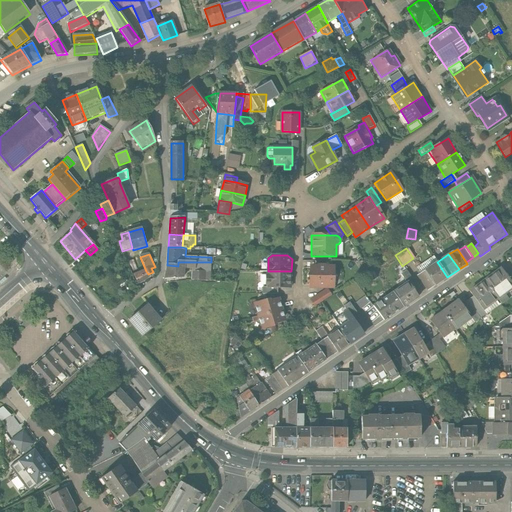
[(137,270),(133,260),(128,262),(132,272),(137,270)]
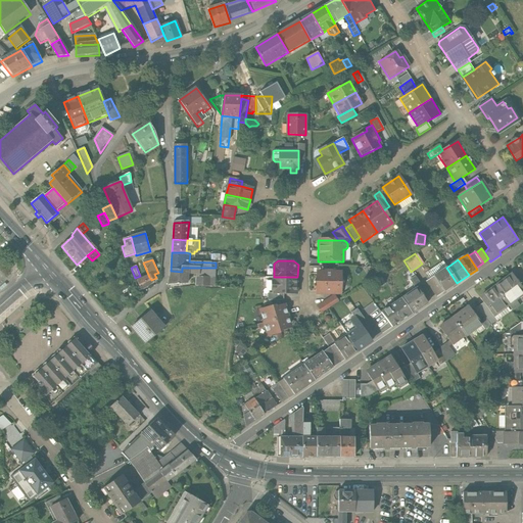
[(188,284),(188,275),(189,268),(182,268),(182,272),(171,271),(169,285),(188,284)]
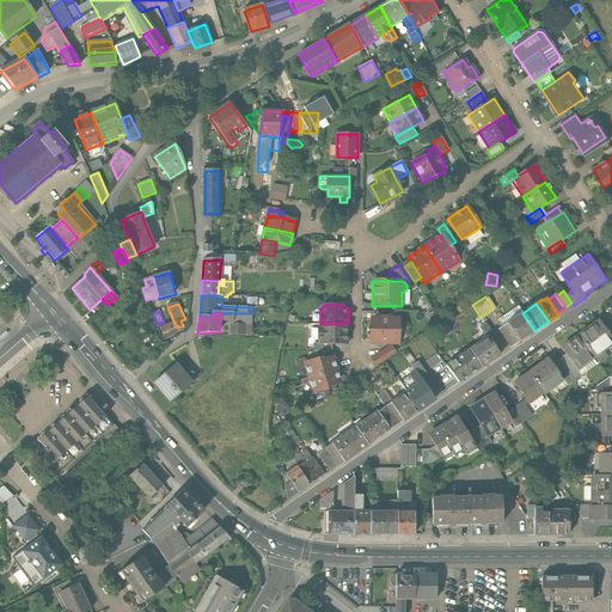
[(251,334),(252,313),(221,313),(220,322),(231,322),(230,334),(251,334)]
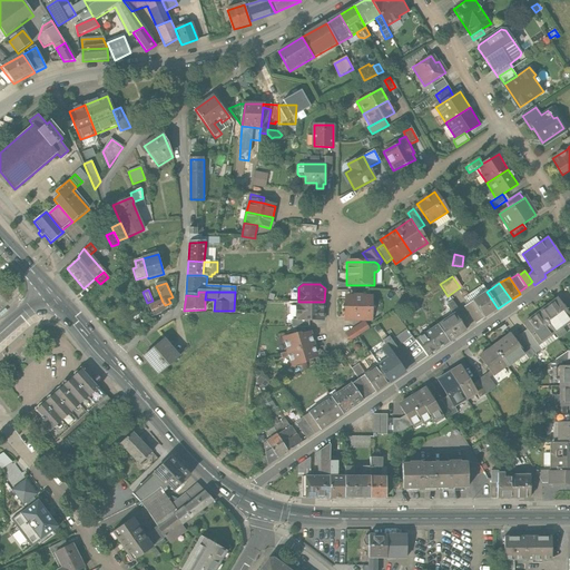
[(487,292),(472,302),(483,317),(498,308),(487,292)]
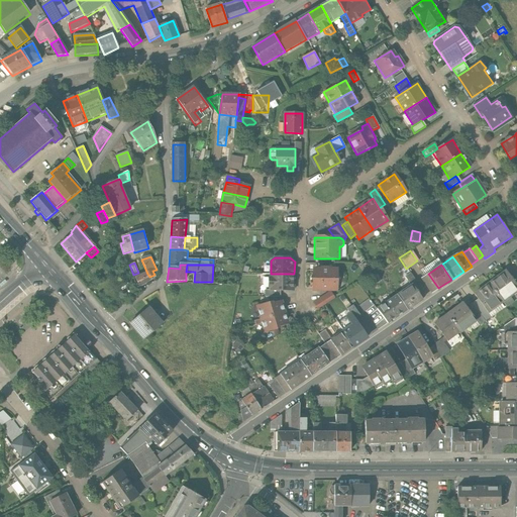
[(312,271),(312,291),(335,292),(335,271),(333,271),(312,271)]
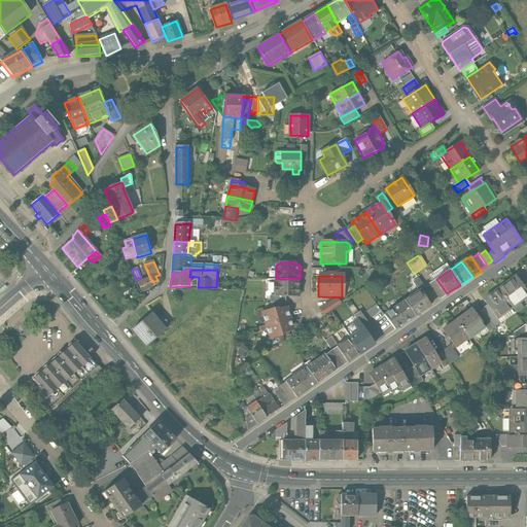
[(523,309),(519,303),(526,296),(526,291),(524,287),(516,277),(498,289),(512,308),(517,314),(523,309)]
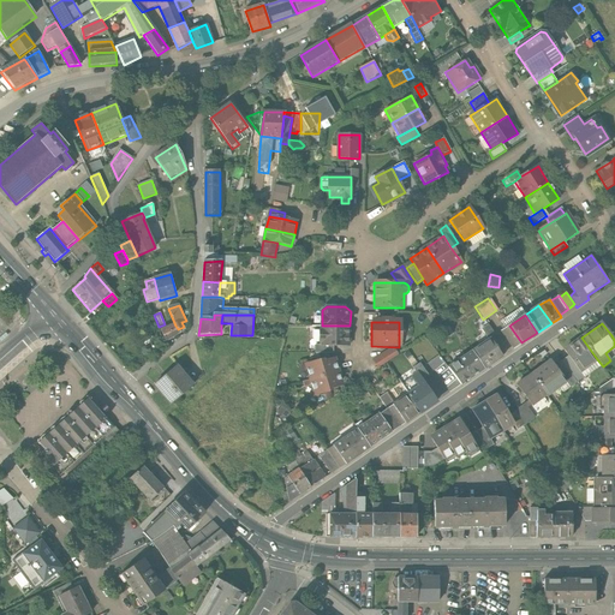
[(180,335),(178,329),(175,326),(161,332),(166,344),(180,335)]
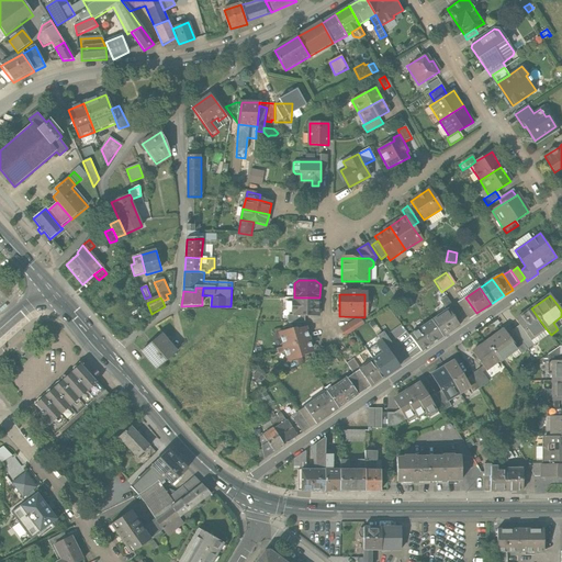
[(319,315),(319,298),(294,298),(294,315),(306,315),(319,315)]
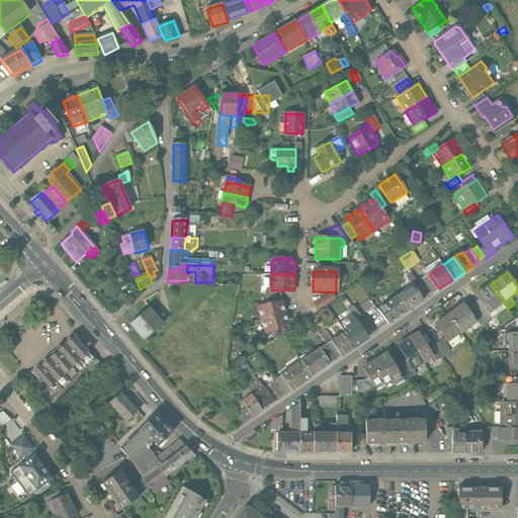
[(412,274),(405,278),(411,286),(413,285),(414,287),(419,284),(412,274)]
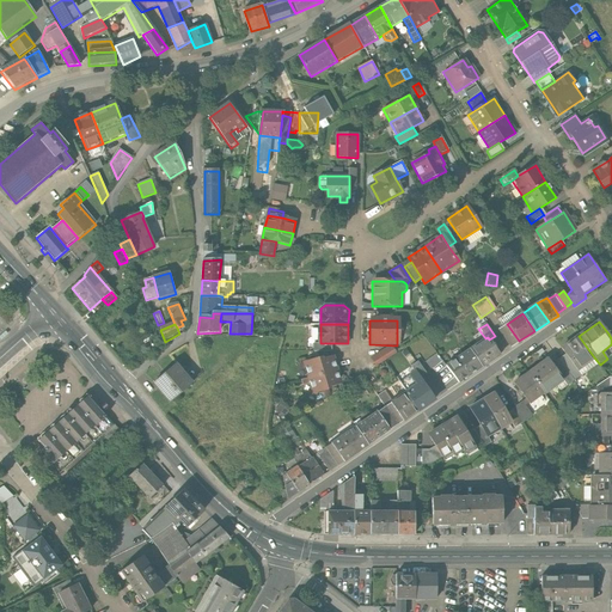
[(512,347),(519,341),(507,324),(500,329),(512,347)]
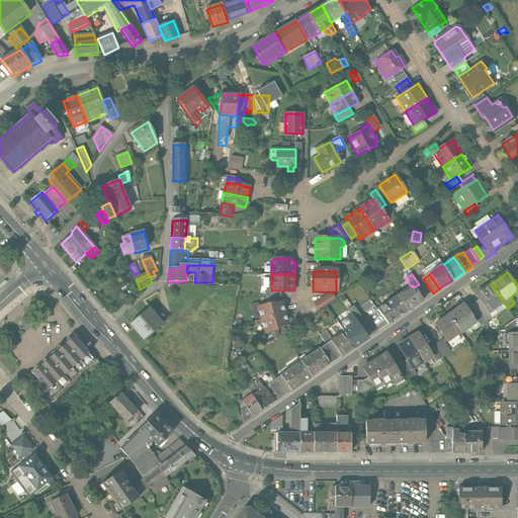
[(137,287),(134,280),(127,282),(118,288),(125,297),(134,293),(132,289),(137,287)]
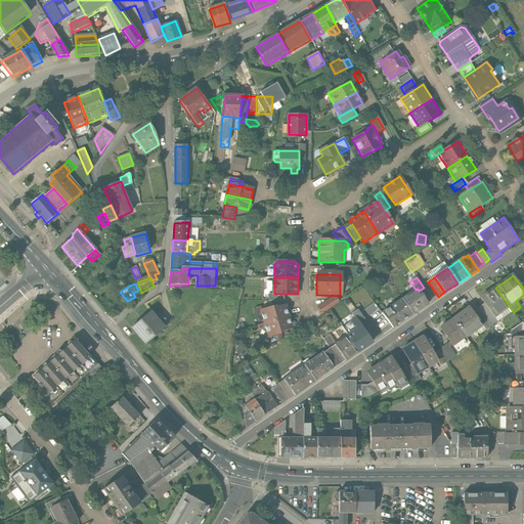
[(494,316),(509,306),(495,288),(481,299),(484,303),(494,316)]
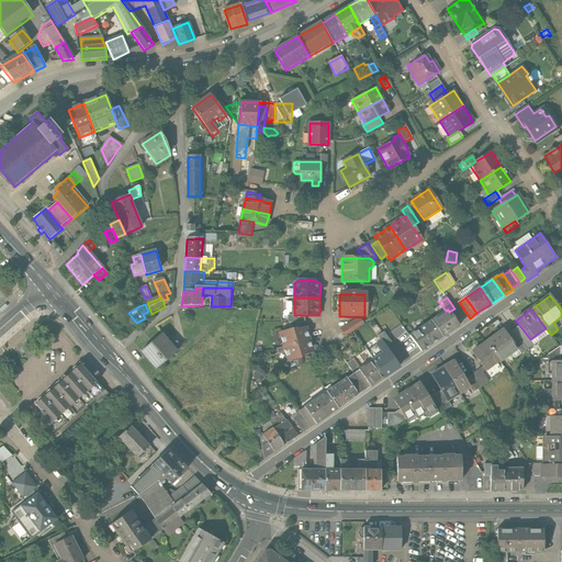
[(446,311),(431,321),(442,337),(459,325),(449,312),(448,310),(446,311)]
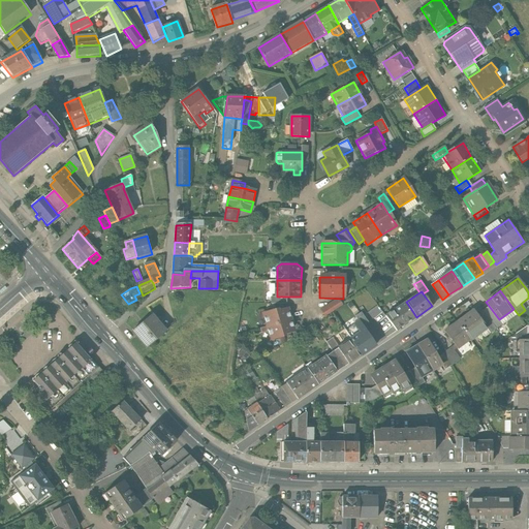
[(320,310),(323,316),(340,306),(336,300),(320,310)]
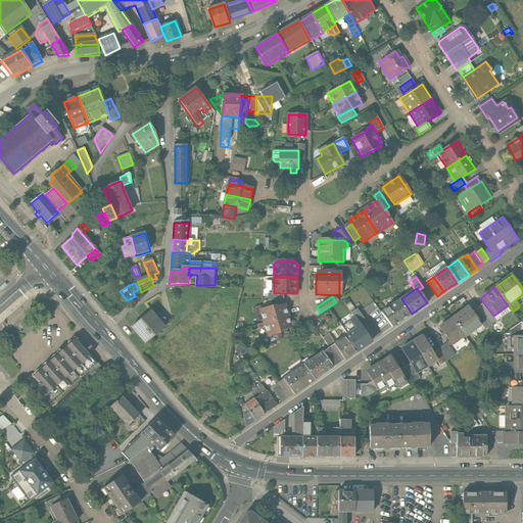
[(392,327),(412,314),(401,298),(381,313),(392,327)]
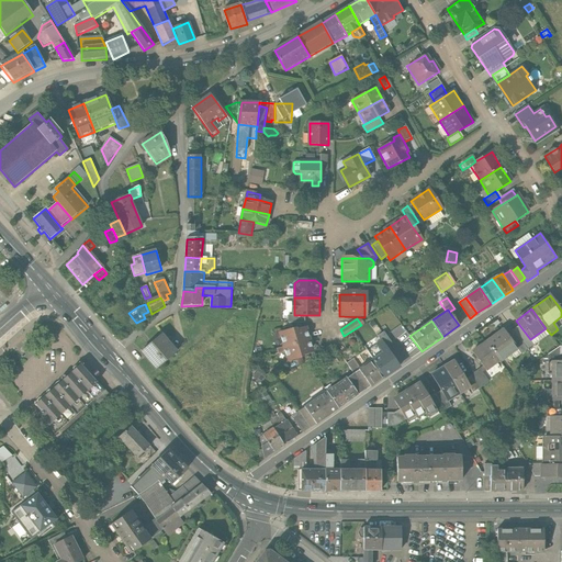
[(519,325),(513,330),(527,350),(534,345),(530,339),(519,325)]
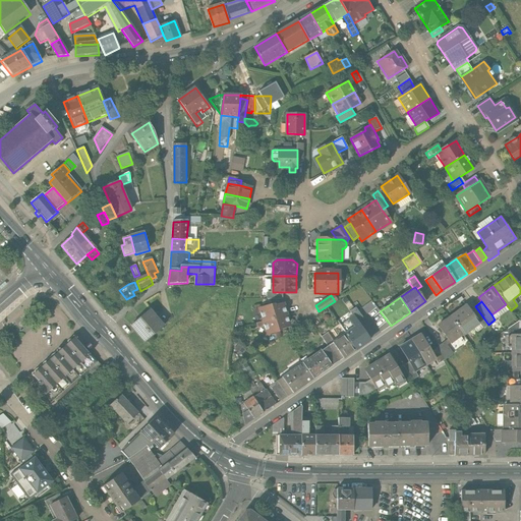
[(261,308),(264,320),(287,313),(284,302),(261,308)]
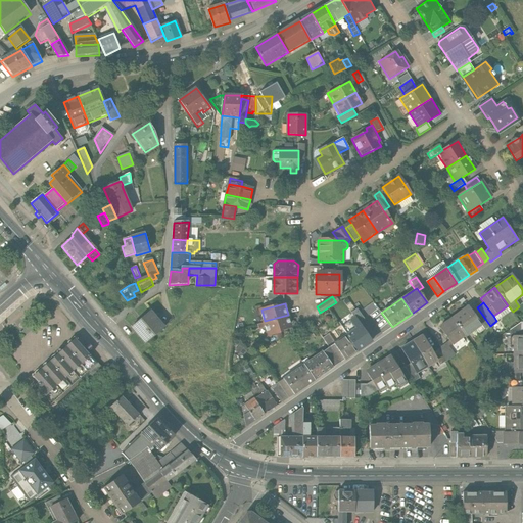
[(468,307),(452,320),(464,336),(480,324),(471,312),(468,307)]
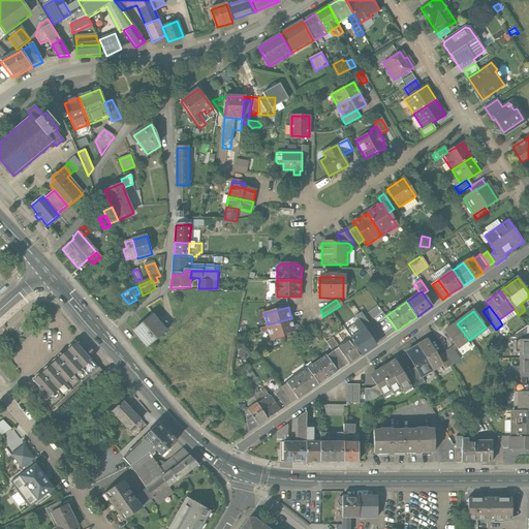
[(490,334),(496,330),(483,311),(476,315),(486,328),(490,334)]
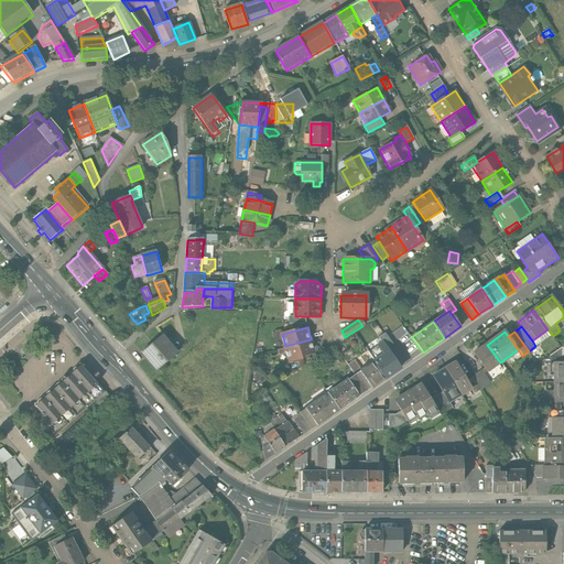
[(392,344),(384,333),(379,337),(382,343),(387,348),(390,346),(392,344)]
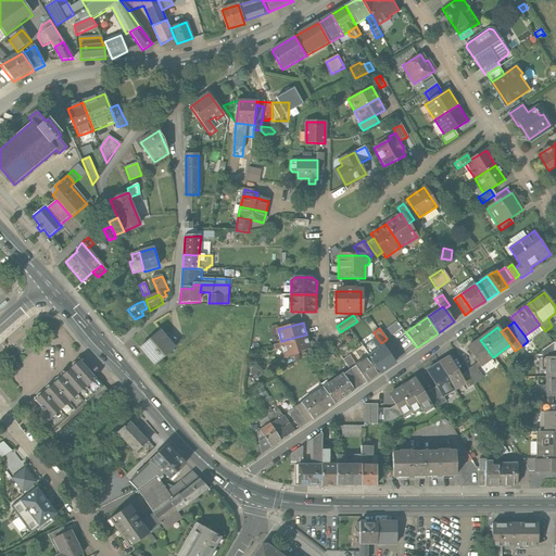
[(160,330),(140,346),(154,364),(174,348),(160,330)]
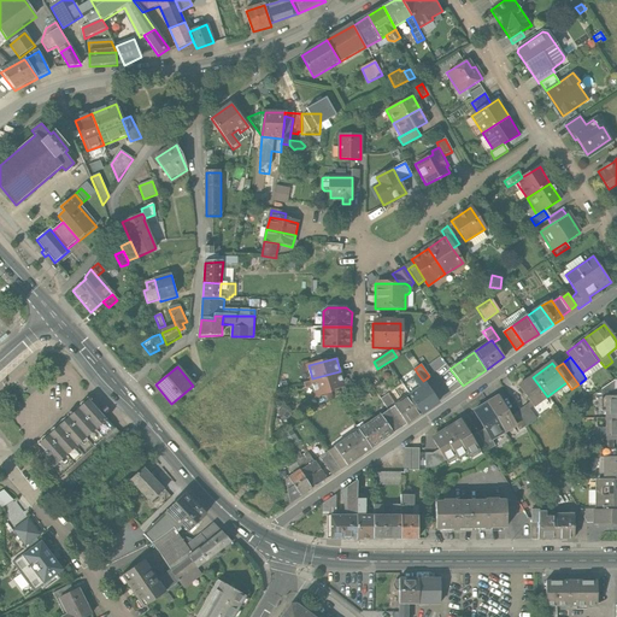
[(344,386),(340,371),(312,378),(316,393),(344,386)]
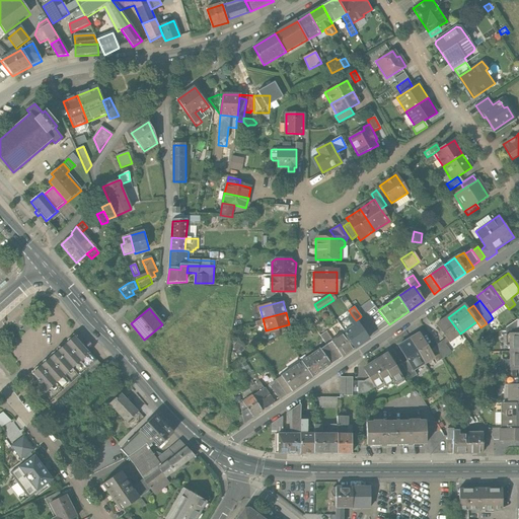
[(345,332),(355,348),(368,339),(356,320),(352,315),(339,324),(345,332)]
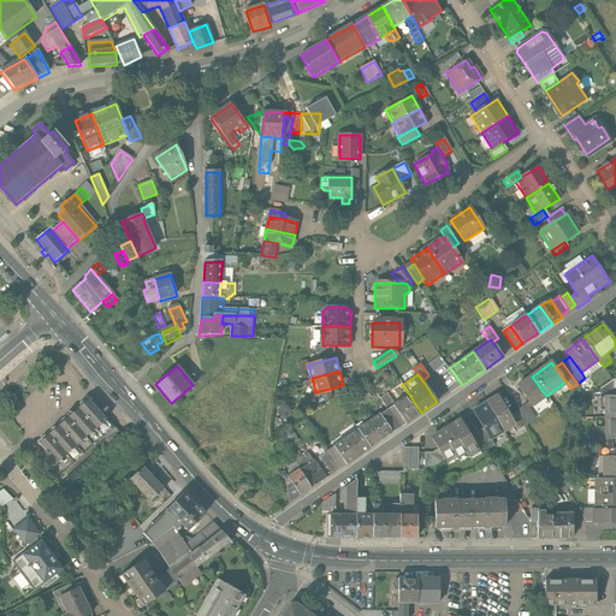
[(533,407),(546,396),(532,377),(519,386),(529,402),(533,407)]
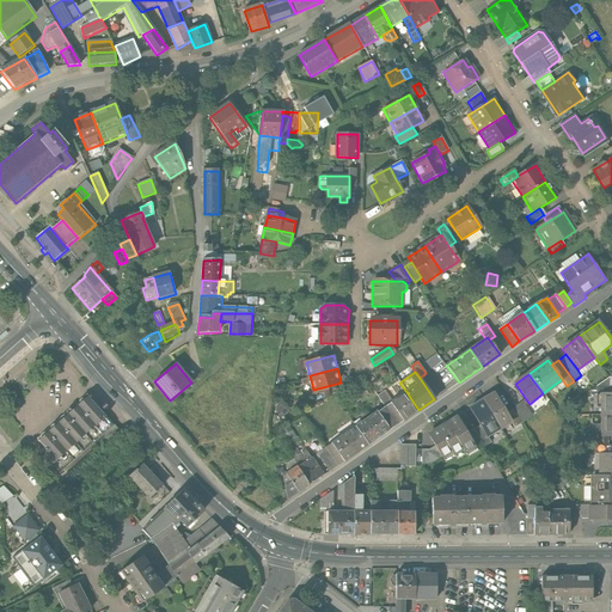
[(377,396),(385,407),(391,403),(393,401),(386,390),(377,396)]
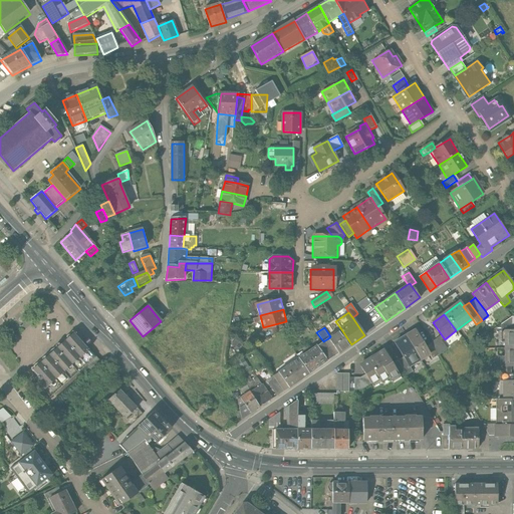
[(328,338),(323,341),(333,356),(338,353),(351,344),(341,329),(330,336),(328,338)]
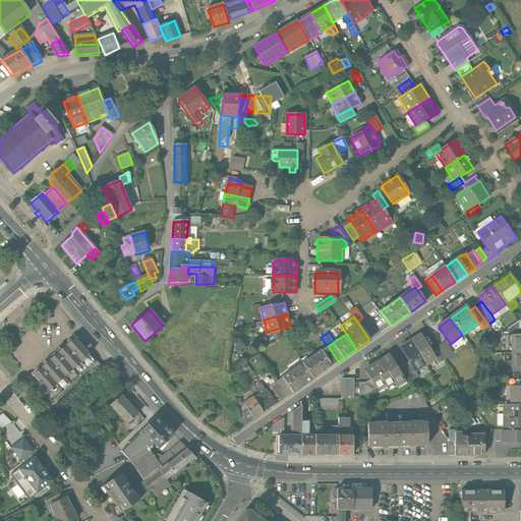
[(421,335),(410,342),(424,365),(435,359),(436,359),(431,352),(421,335)]
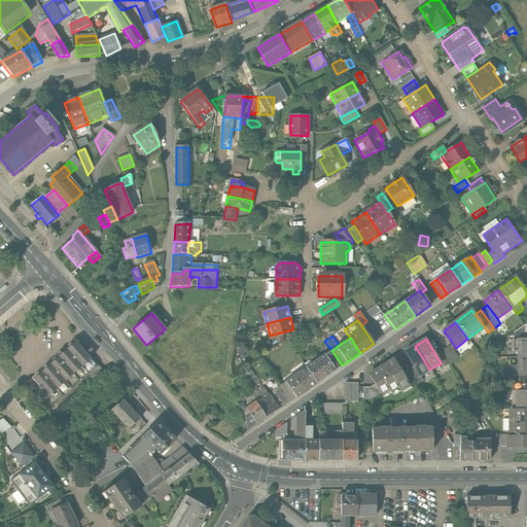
[(517,340),(517,358),(526,357),(526,339),(526,340),(517,340)]
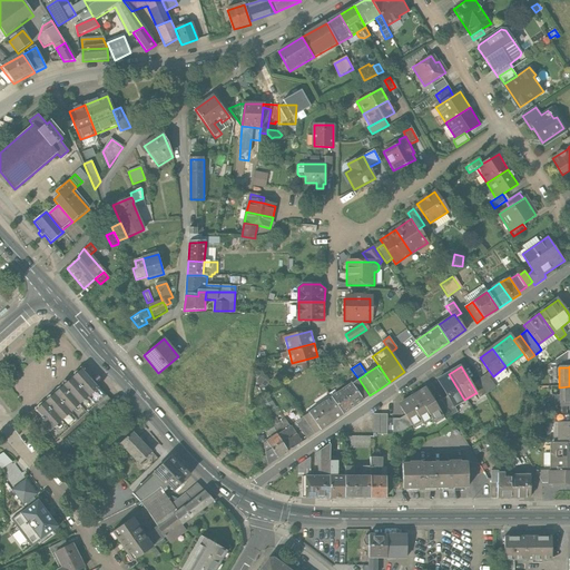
[(81,370),(36,410),(41,419),(39,421),(49,432),(56,442),(96,405),(105,395),(81,370)]
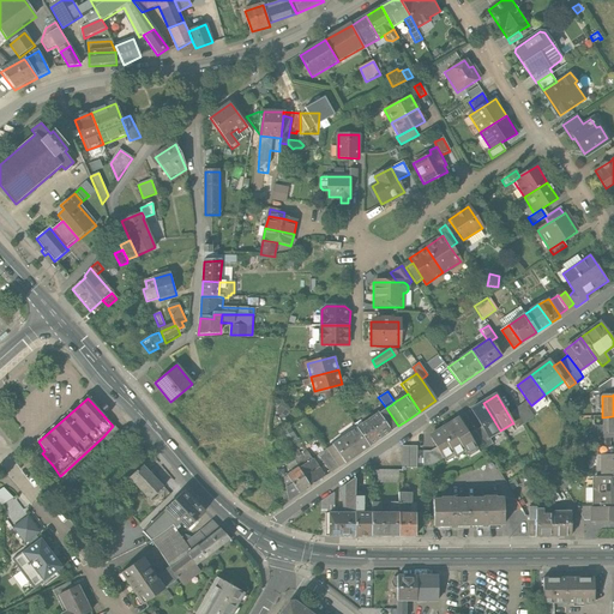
[(523,426),(534,417),(527,408),(531,405),(528,401),(515,411),(523,426)]
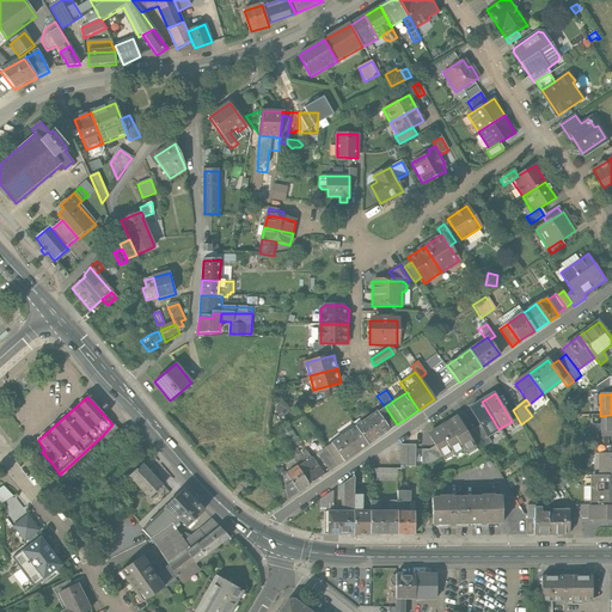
[(487,436),(499,429),(482,402),(470,409),(481,426),(487,436)]
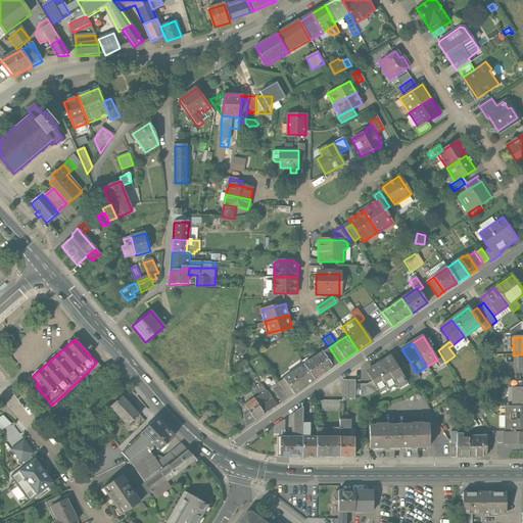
[(243,358),(248,350),(241,345),(236,352),(243,358)]
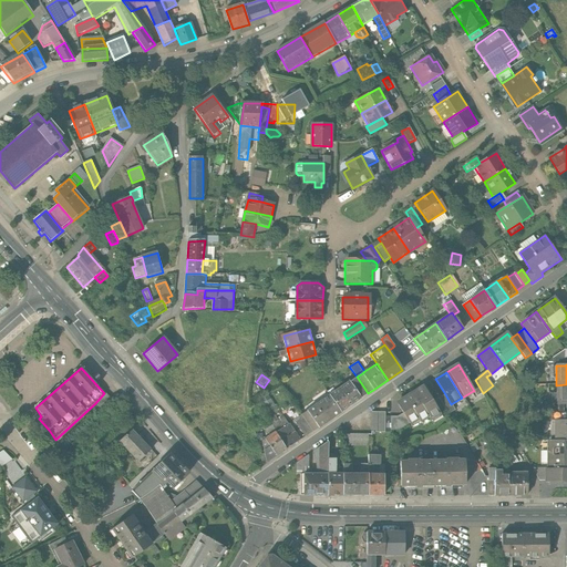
[(349,382),(329,394),(341,412),(361,399),(368,393),(357,377),(349,382)]
